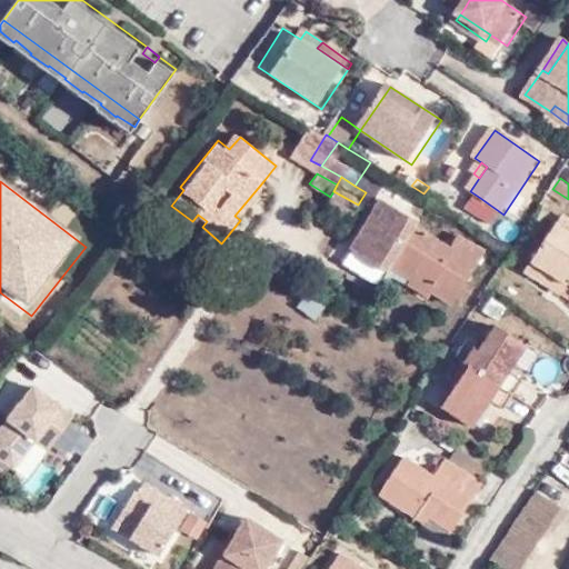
[(235,216),(240,220),(242,222),(270,187),(263,181),(235,216)]
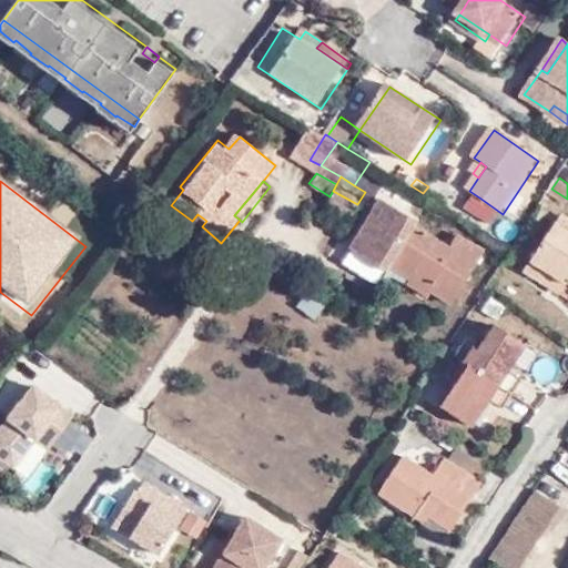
[(357,204),(333,191),(330,196),(324,204),(350,219),(357,204)]
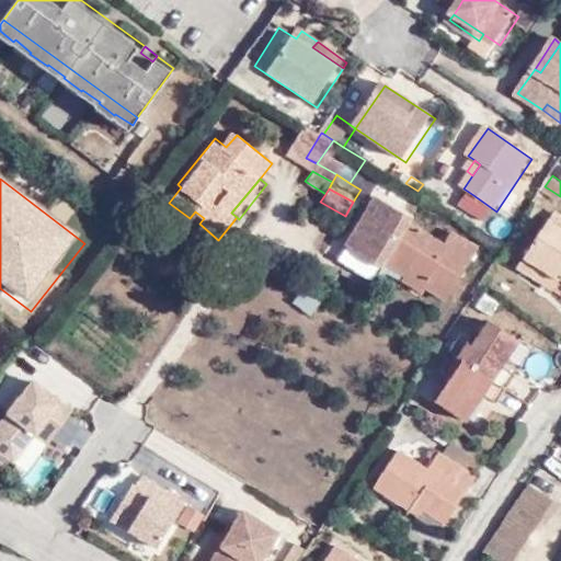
[(411,217),(374,195),(343,244),(379,267),(382,262),(403,274),(399,279),(420,292),(423,287),(443,299),(476,247),(448,230),(441,241),(408,222),(411,217)]
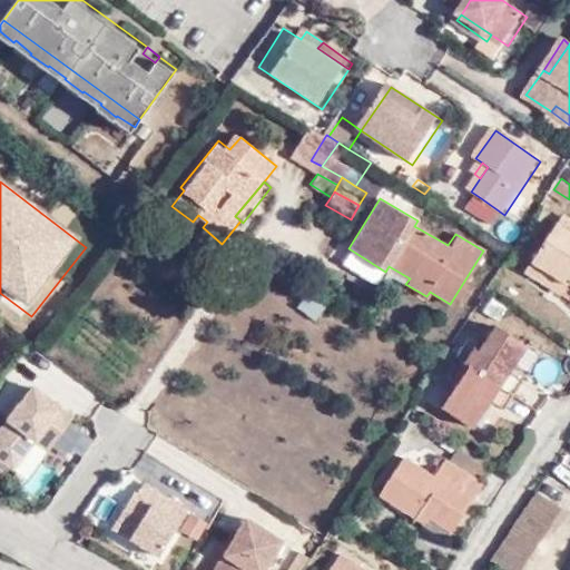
[(495,228),(504,215),(481,198),(472,212),(495,228)]
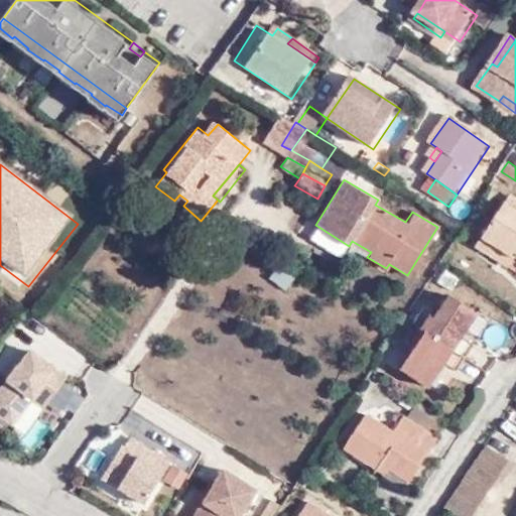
[(505,206),(515,212),(515,199),(512,196),(505,206)]
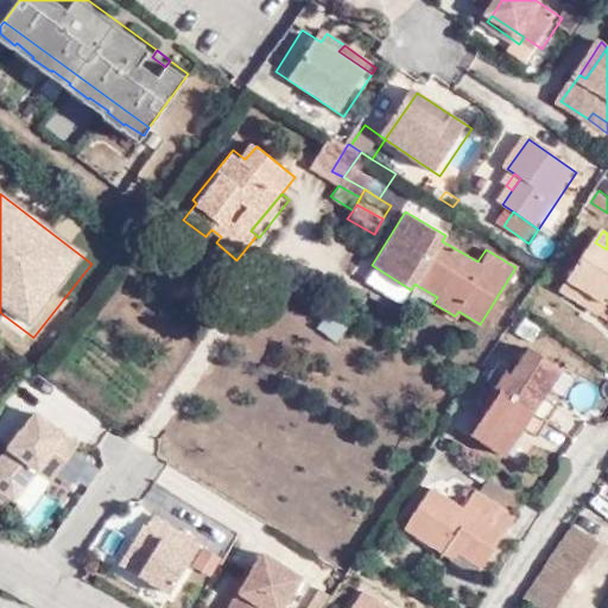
[(591,242),(607,252),(607,249),(595,242),(593,240),(591,242)]
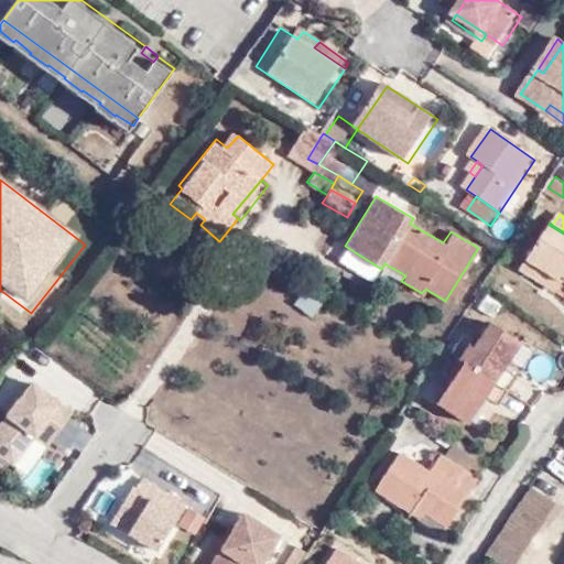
[(563,234),(549,225),(539,239),(524,261),(520,269),(538,281),(544,269),(563,281),(563,234)]
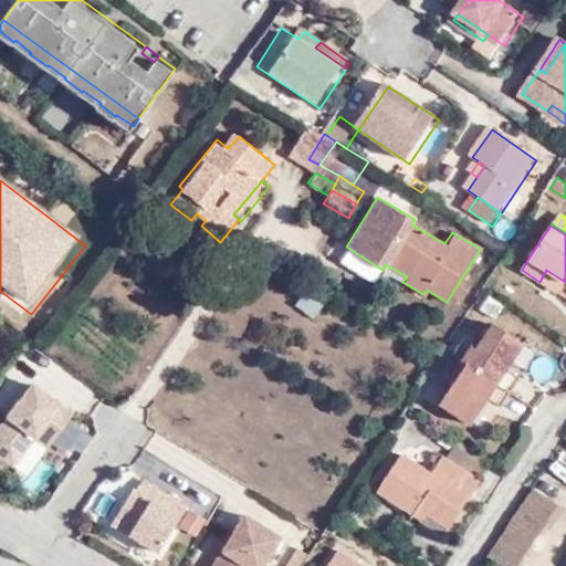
[(526,262),(541,240),(536,238),(522,259),(526,262)]
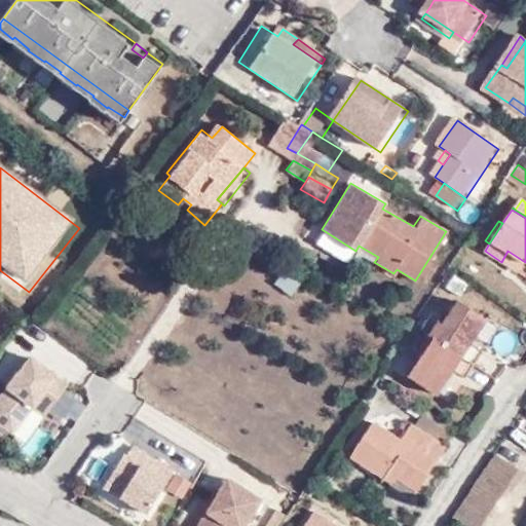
[(520,273),(525,265),(525,262),(508,251),(501,262),(520,273)]
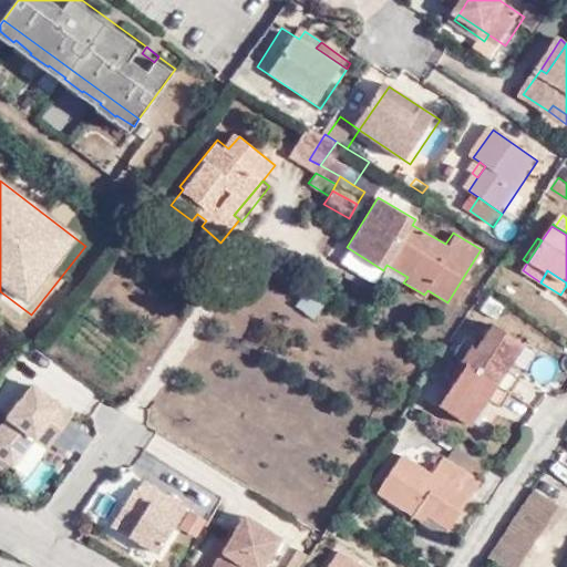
[(474,425),(488,404),(482,401),(486,393),(493,399),(502,404),(519,377),(509,370),(504,366),(509,359),(515,362),(526,344),(496,325),(478,350),(471,344),(452,372),(460,378),(442,404),(474,425)]
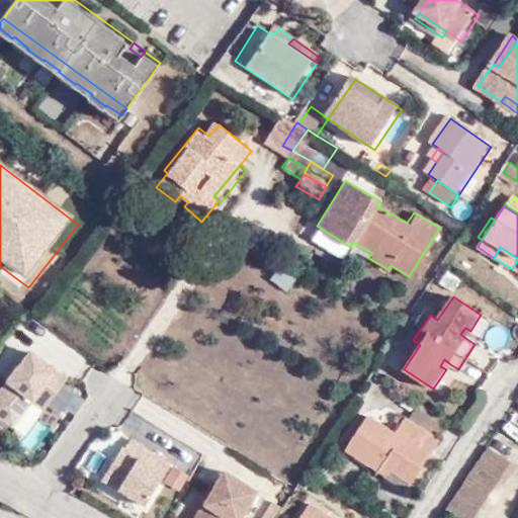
[(465,338),(470,331),(465,328),(460,334),(465,338)]
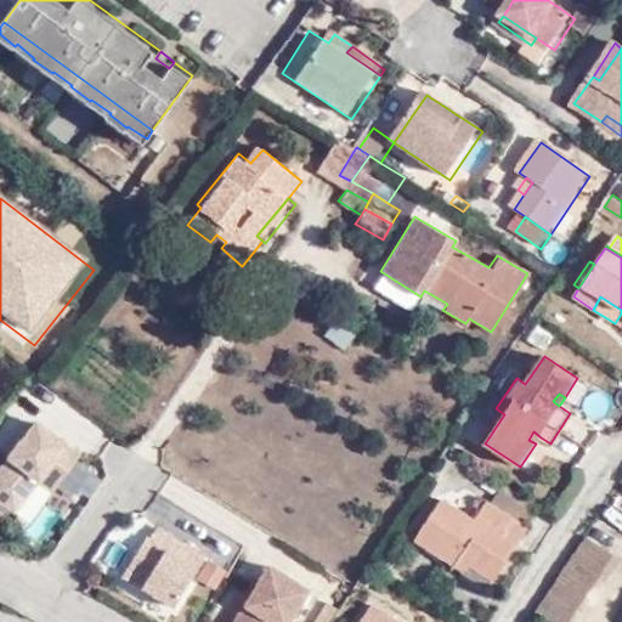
[(37,419),(0,469),(0,503),(16,514),(38,484),(54,495),(83,453),(37,419)]
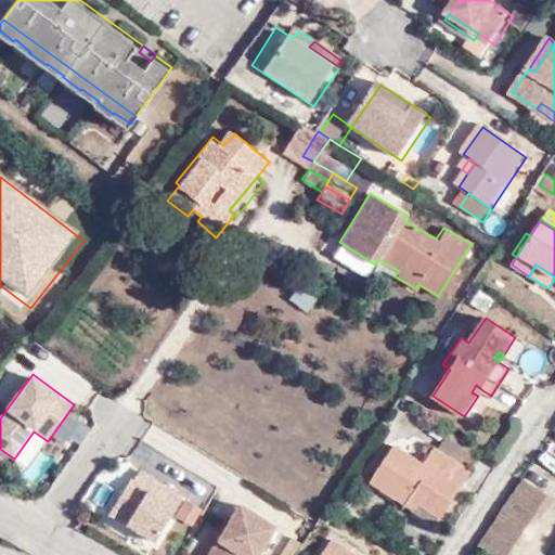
[(472,392),(478,396),(482,390),(476,385),(472,392)]
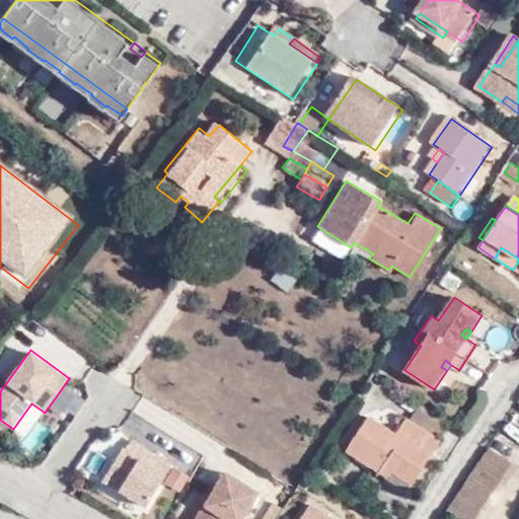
[(439,438),(449,424),(418,401),(409,418),(439,438)]
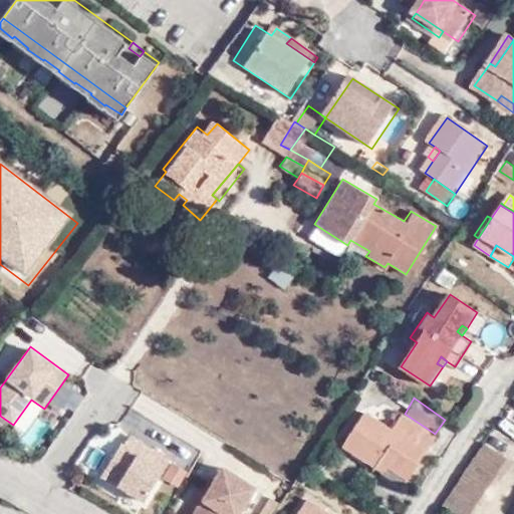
[(407,478),(435,434),(405,414),(396,409),(390,419),(396,422),(391,429),(364,411),(341,446),(374,468),(379,461),(407,478)]
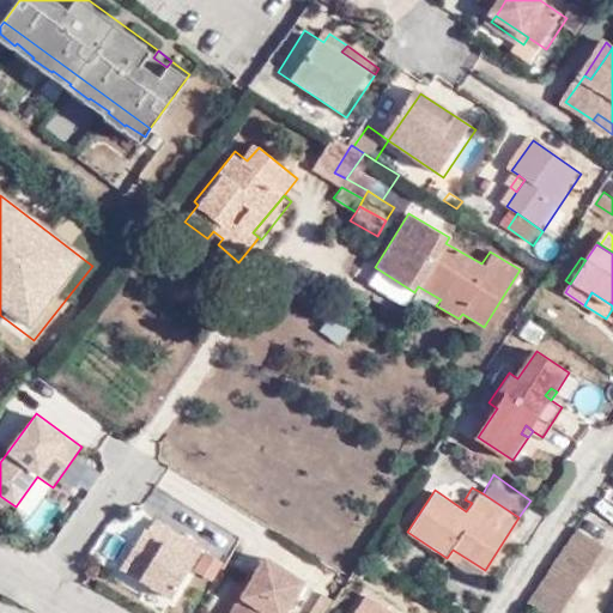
[(580,529),(608,546),(612,539),(612,530),(588,516),(580,529)]
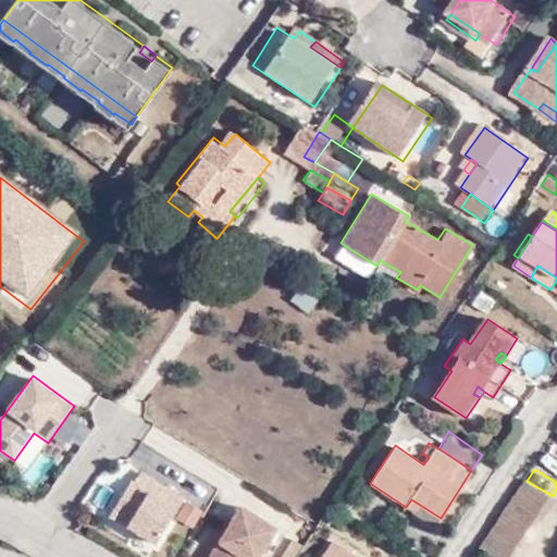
[(185,497),(143,471),(134,481),(132,480),(109,516),(156,545),(185,497)]
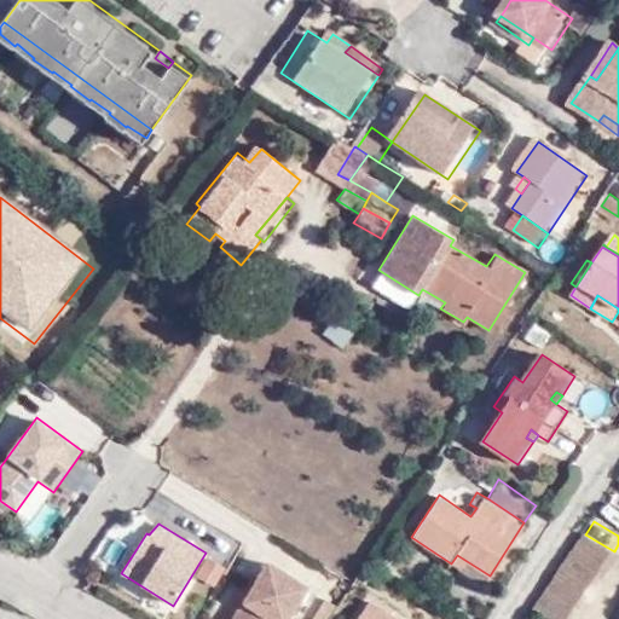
[(557,618),(606,551),(578,533),(531,605),(553,618),(557,618)]
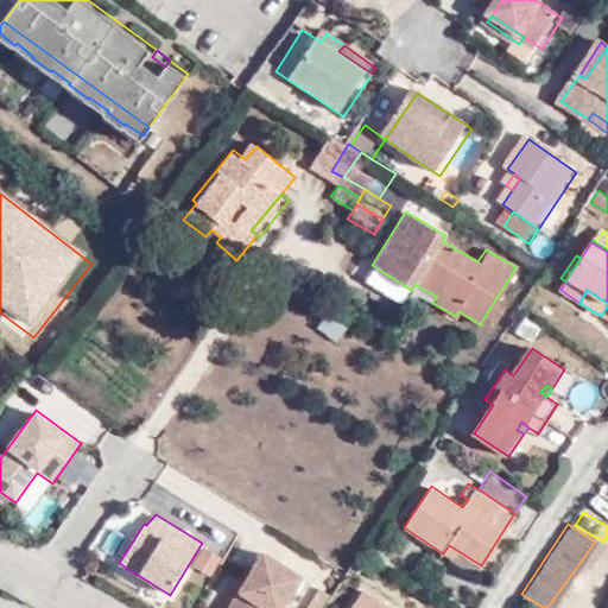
[(476,575),(481,565),(449,545),(443,553),(476,575)]
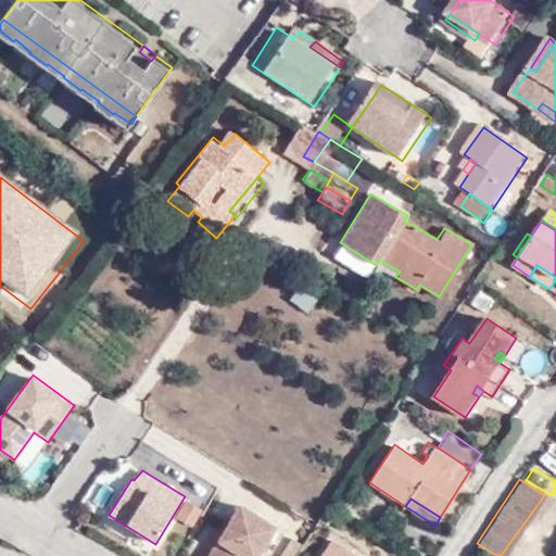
[(239,505),(207,555),(261,555),(278,529),(239,505)]
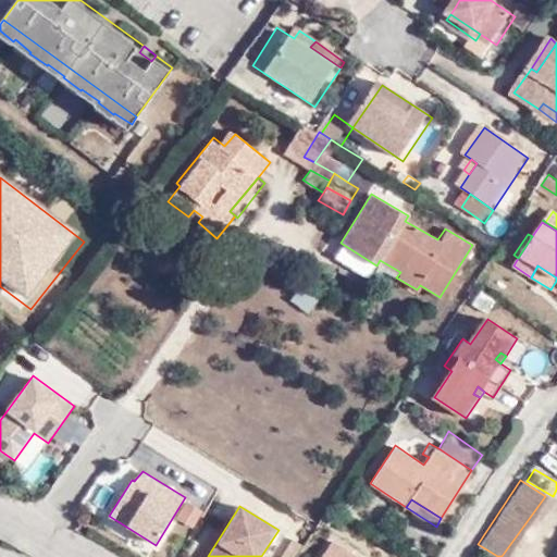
[(321,556),(348,556),(330,545),(321,556)]
